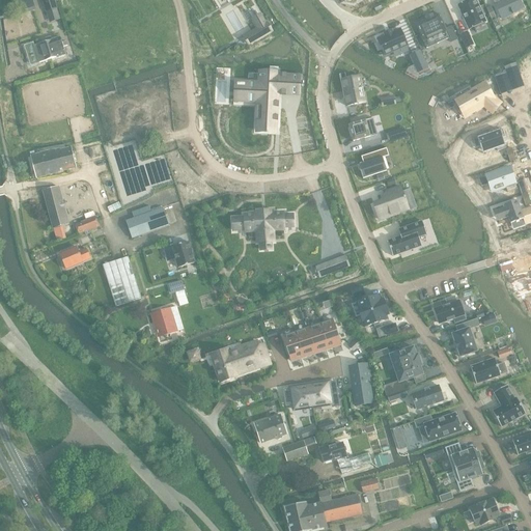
[(16,6),(18,14),(33,7),(31,0),(16,6)]
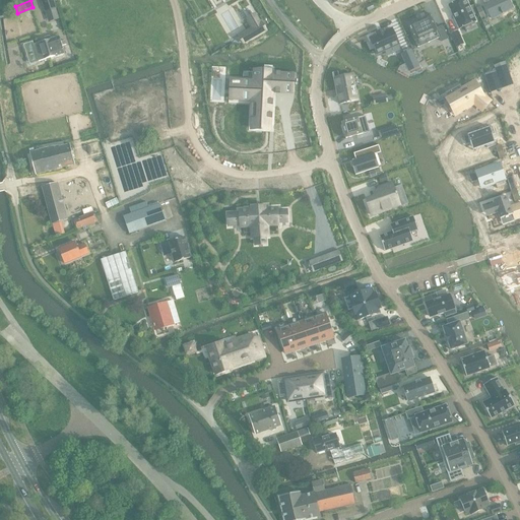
[(55,8),(52,0),(40,0),(45,11),(55,8)]
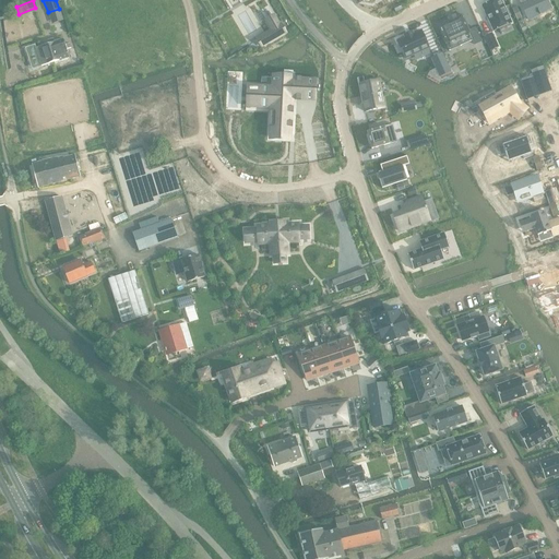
[(500,0),(496,0),(483,7),(494,32),(511,23),(500,0)]
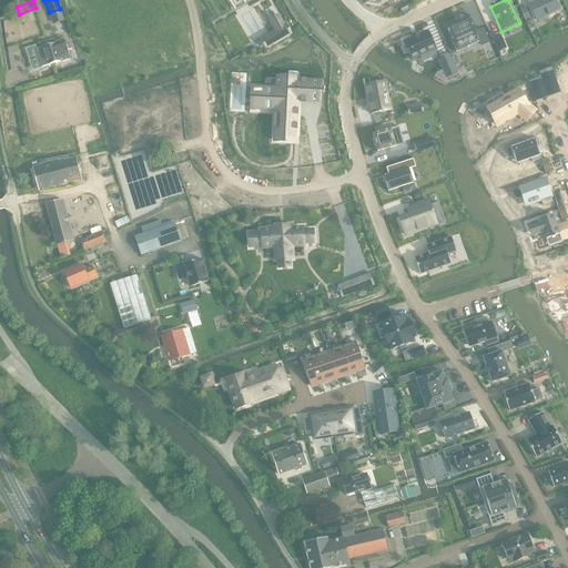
[(527,0),(536,19),(548,13),(549,16),(550,16),(550,14),(559,9),(554,0),(527,0)]
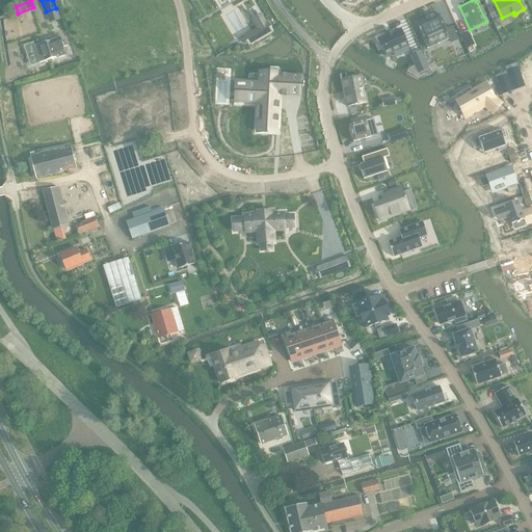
[(491,7),(487,8),(493,20),(497,18),(491,7)]
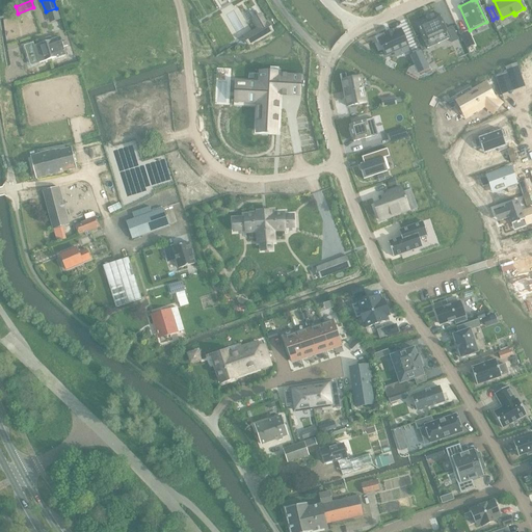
[(418,25),(417,25),(425,43),(435,37),(439,45),(450,40),(451,43),(458,40),(452,27),(447,30),(440,15),(434,18),(433,16),(426,19),(427,21),(418,25)]
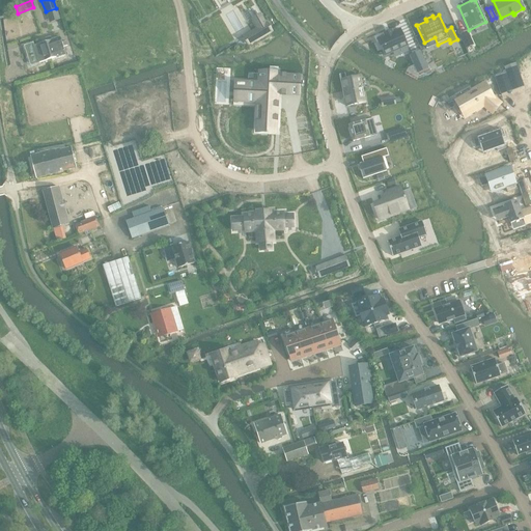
[(258,29),(244,37),(249,45),(271,31),(267,24),(266,25),(261,18),(254,23),(258,29)]
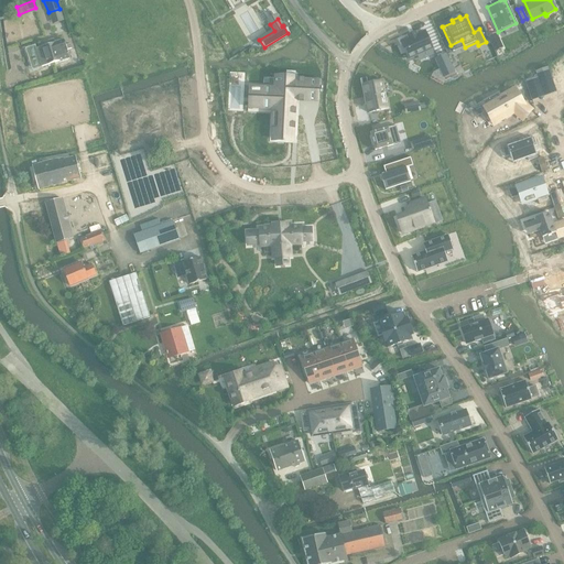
[(409,39),(401,43),(408,58),(409,60),(410,60),(433,49),(425,32),(416,35),(415,33),(408,36),(409,39)]
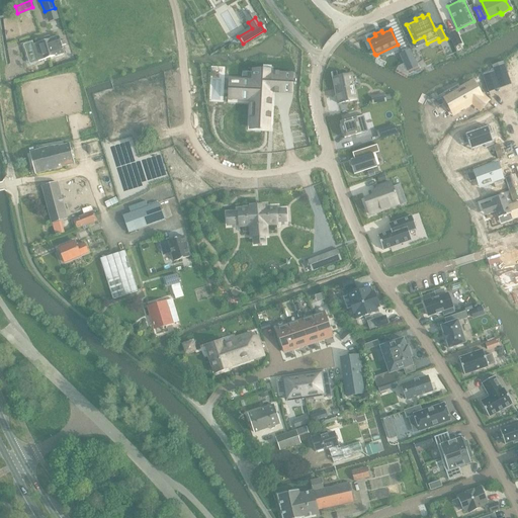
[(32,42),(23,45),(29,65),(38,62),(65,54),(62,47),(66,45),(65,40),(61,42),(60,37),(51,39),(50,36),(42,39),(44,42),(33,46),(32,42)]
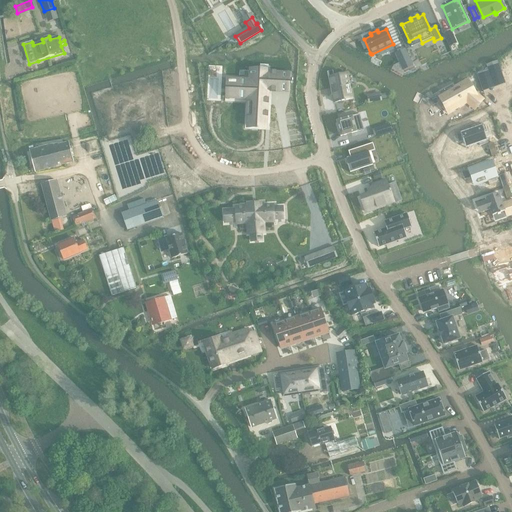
[(444,40),(439,42),(444,54),(450,52),(444,40)]
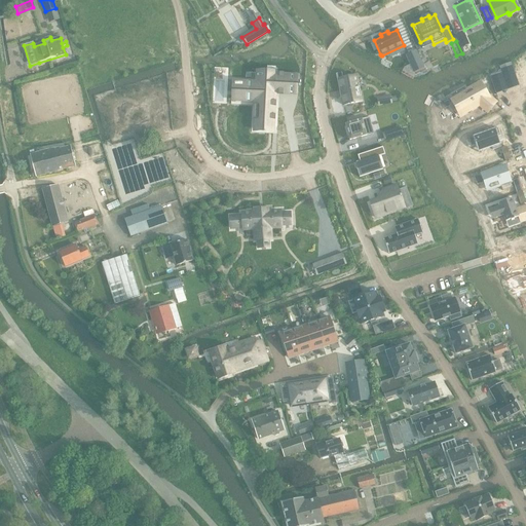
[(416,51),(406,55),(411,68),(413,73),(418,70),(423,68),(416,51)]
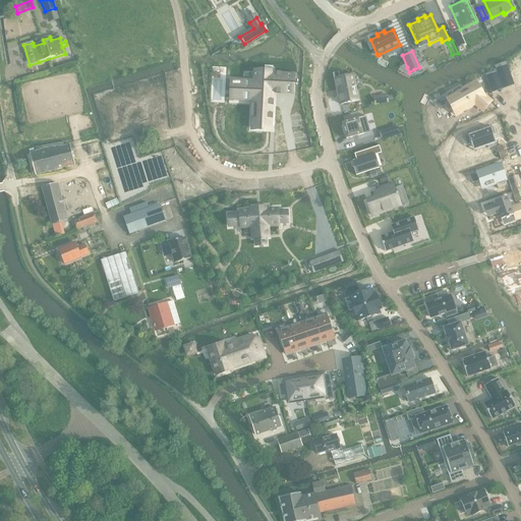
[(495,66),(497,72),(499,78),(510,74),(506,62),(495,66)]
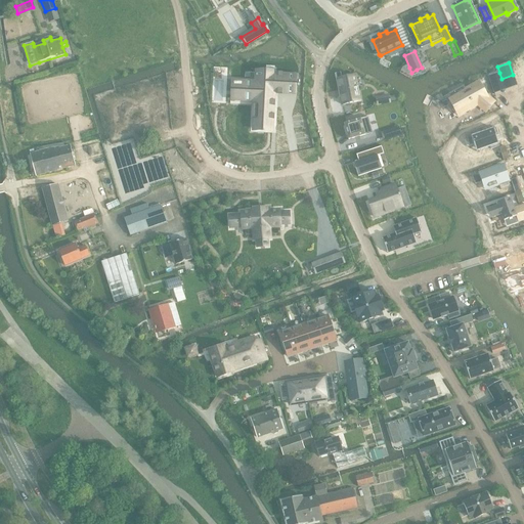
[(245,82),(244,100),(255,101),(254,130),(271,131),(273,93),(295,94),(296,76),(274,75),(274,73),(257,72),(256,83),(245,82)]
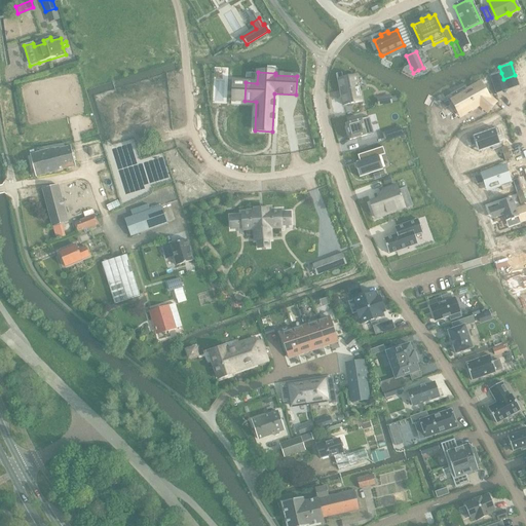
[(501,73),(490,77),(492,83),(503,79),(501,73)]
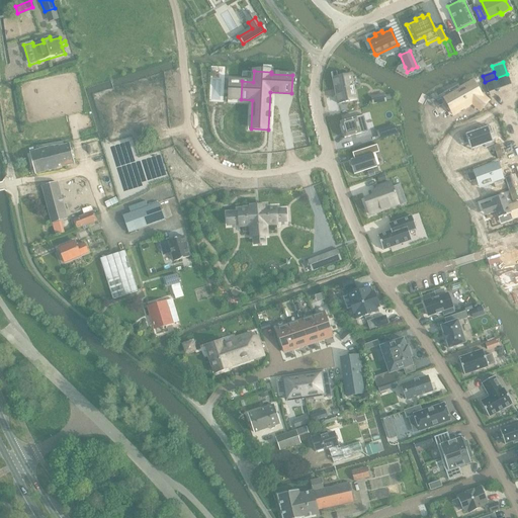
[(339,85),(335,86),(337,95),(337,96),(339,104),(356,100),(356,98),(351,75),(337,78),(339,85)]
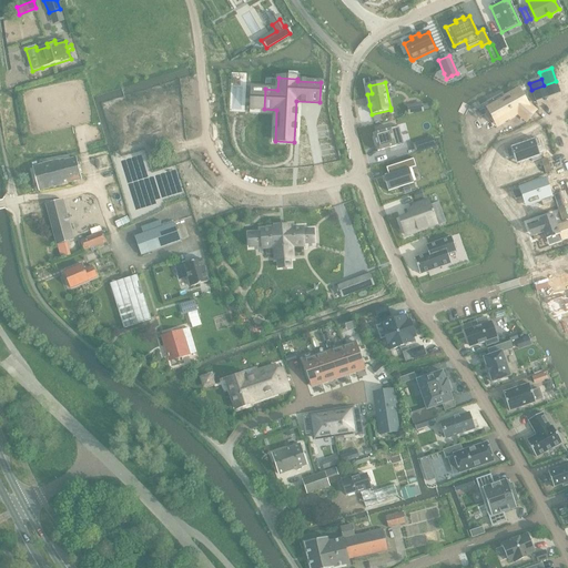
[(487,103),(473,111),(478,120),(495,110),(503,122),(518,113),(523,118),(531,108),(526,102),(518,90),(504,98),(501,94),(487,103)]
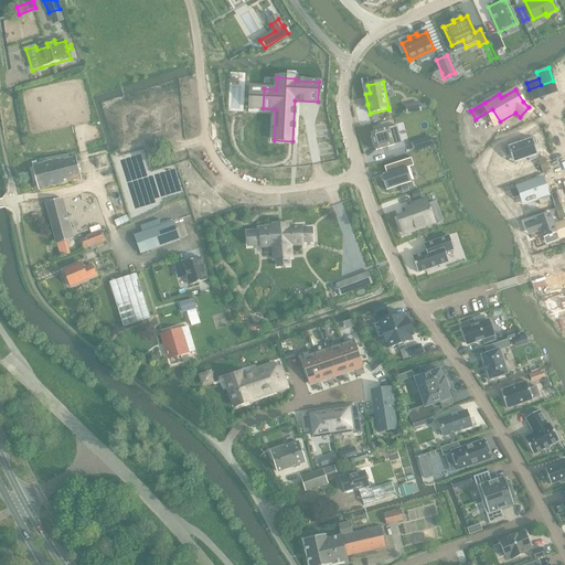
[(396,127),(371,134),(376,151),(402,145),(396,127)]
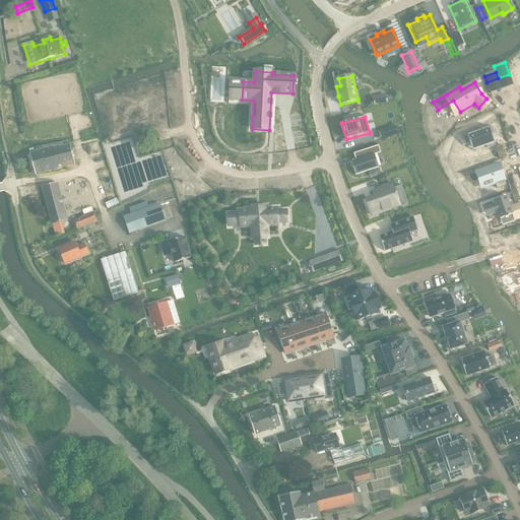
[(93,127),(76,132),(77,137),(83,161),(102,157),(96,138),(93,127)]
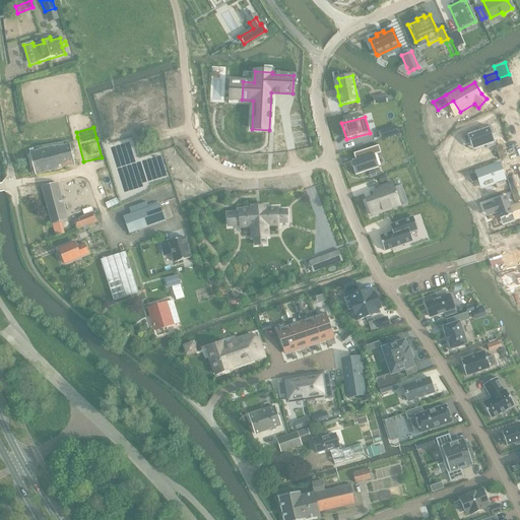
[(397,127),(387,130),(389,137),(399,135),(397,127)]
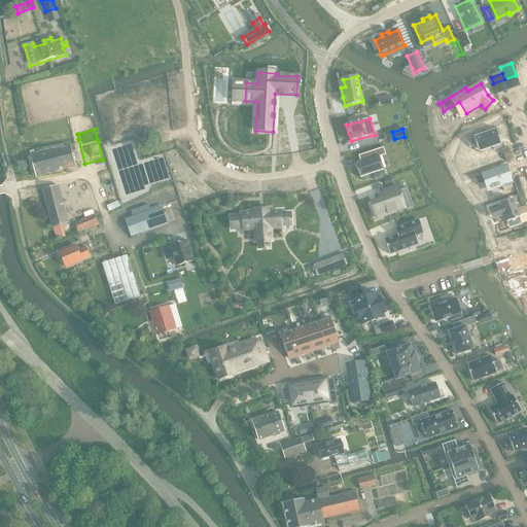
[(498,130),(473,139),(479,154),(504,144),(498,130)]
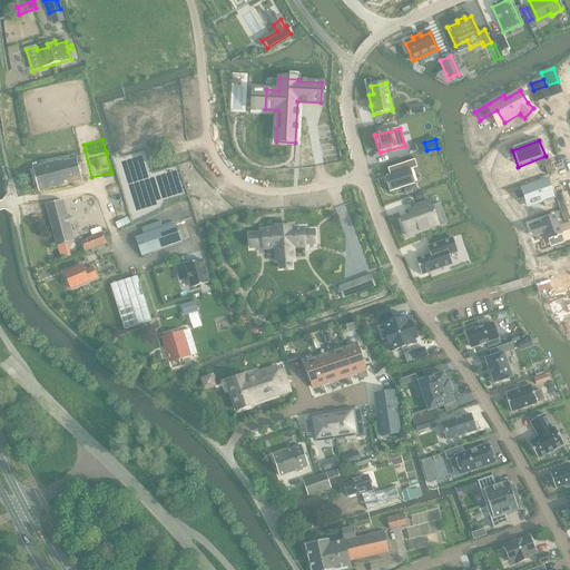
[(82,182),(76,159),(65,163),(65,161),(56,163),(33,168),(40,193),(59,187),(82,182)]
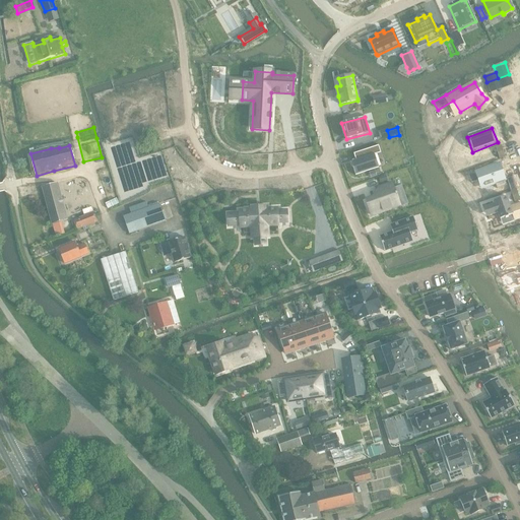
[(355,160),(351,161),(352,163),(353,167),(352,167),(355,176),(361,174),(379,168),(375,156),(375,155),(381,153),(378,145),(372,147),(353,154),(355,160)]
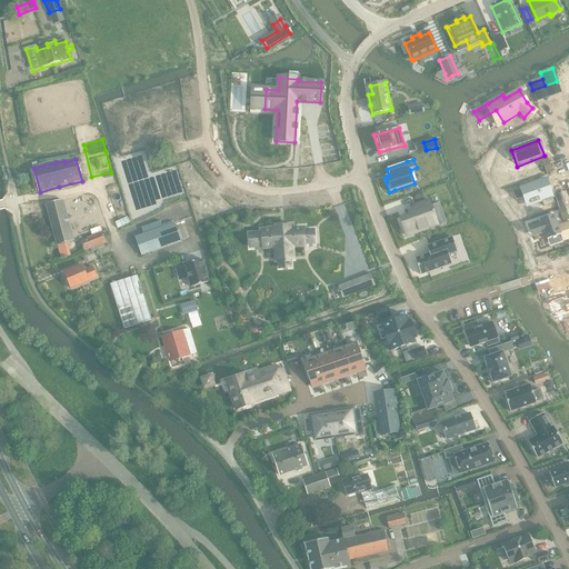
[(548,159),(541,162),(547,175),(553,172),(552,172),(548,159)]
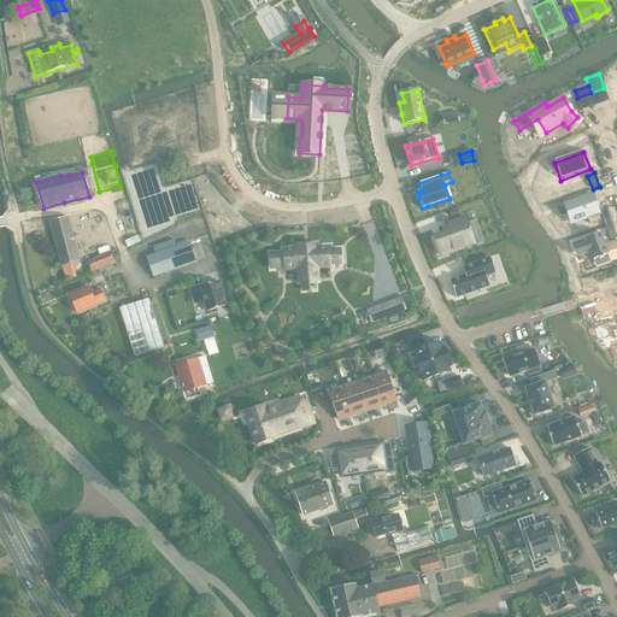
[(565,204),(556,207),(559,217),(568,215),(573,213),(576,222),(588,218),(589,224),(601,221),(595,205),(594,206),(589,195),(565,204)]
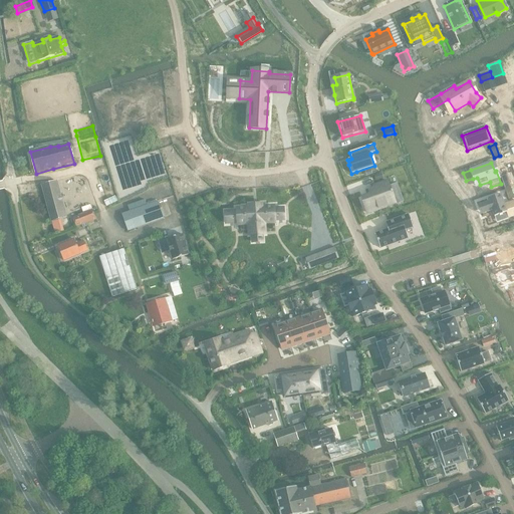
[(106,167),(98,169),(98,170),(107,197),(115,195),(106,168),(106,167)]
